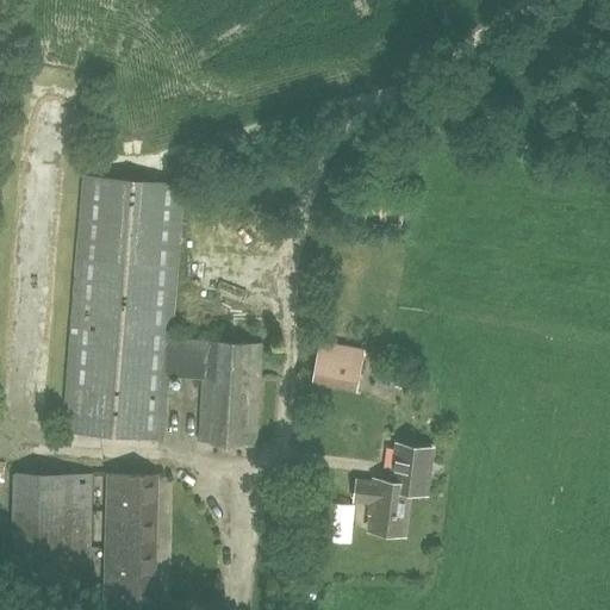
[(256,443),(261,344),(170,337),(182,184),(83,176),(64,429),(162,437),(167,375),(203,378),(199,441),(256,443)]
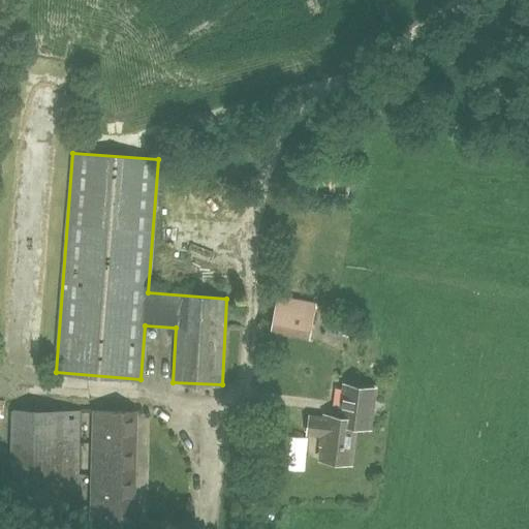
[(309,339),(316,303),(277,296),(271,332),(309,339)]
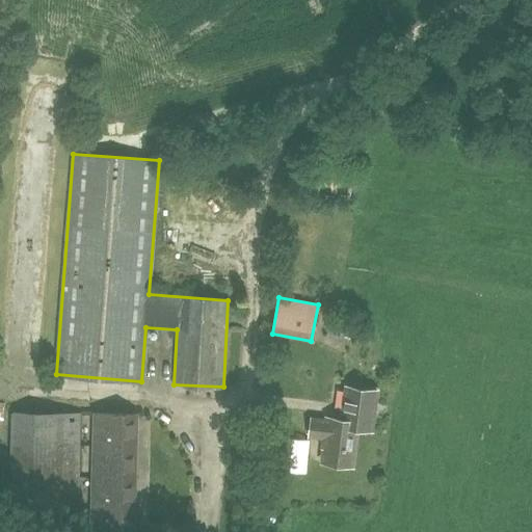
[(371,429),(376,390),(346,387),(343,408),(366,410),(364,428),(371,429)]
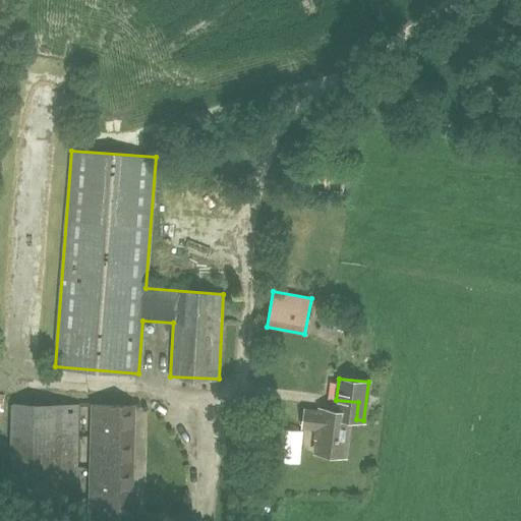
[(356,419),(358,402),(336,400),(335,409),(321,407),(321,412),(305,411),(303,426),(319,428),(315,452),(345,456),(350,419),(356,419)]
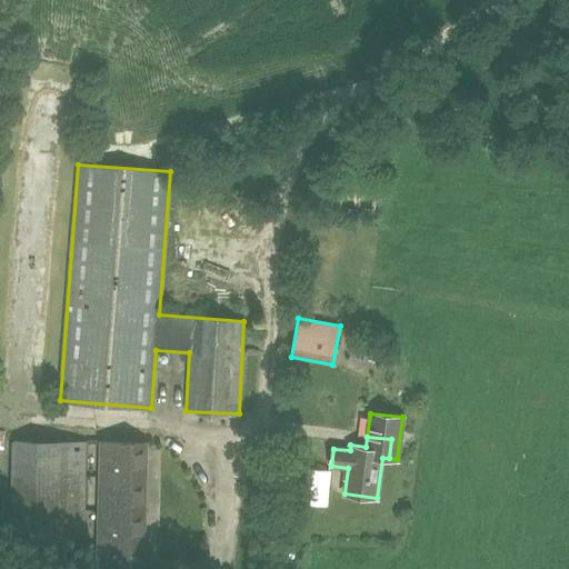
[(82,535),(85,441),(12,439),(10,532),(82,535)]
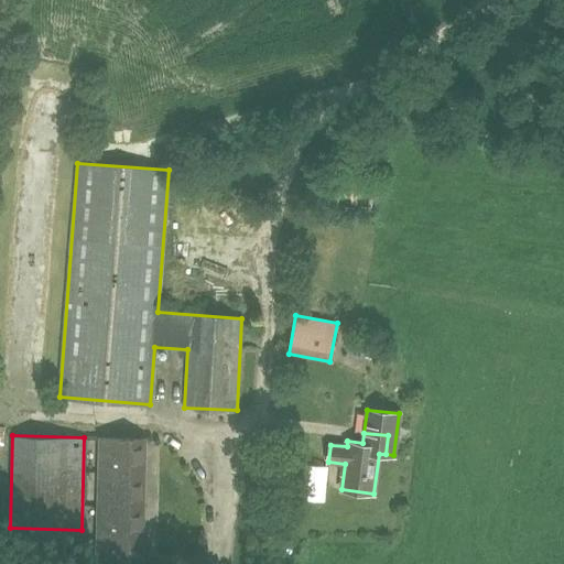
[(98,563),(133,563),(137,438),(101,437),(98,563)]
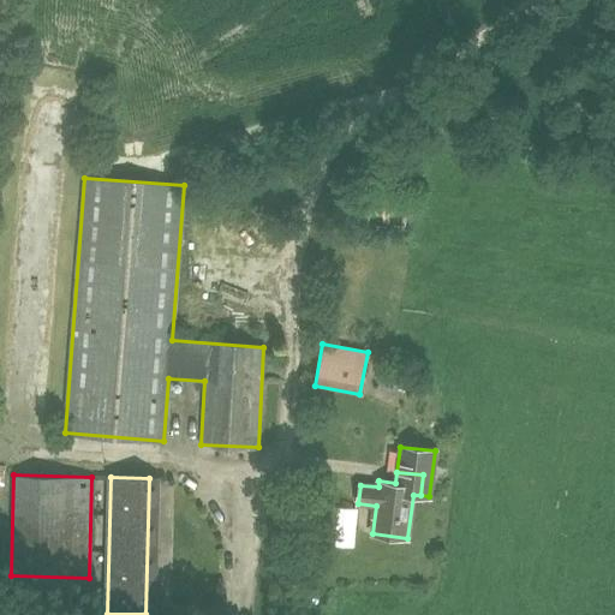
All buildings are outlined.
